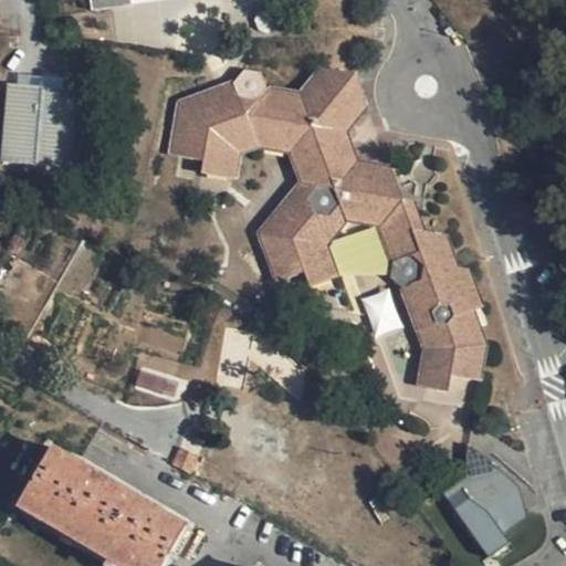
[(88,0),(90,11),(129,7),(128,0),(88,0)]
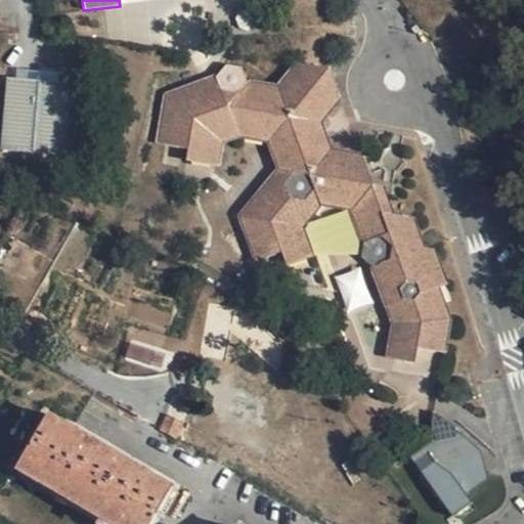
[(257,11),(249,7),(238,11),(234,18),(237,28),(248,32),(256,29),(261,20),(257,11)]
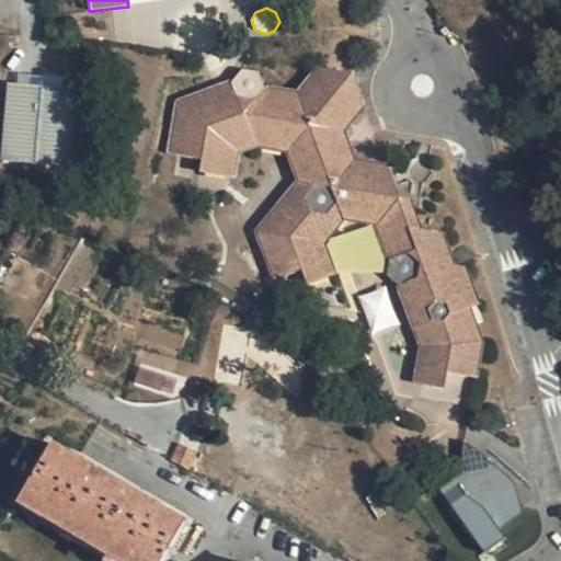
[(321,243),(332,230),(342,219),(351,220),(378,225),(390,259),(387,277),(398,285),(421,350),(416,382),(445,387),(447,373),(474,377),(481,344),(468,309),(478,305),(465,270),(453,266),(441,237),(422,233),(418,222),(405,219),(398,197),(387,195),(380,174),(387,168),(353,161),(346,142),(342,132),(348,122),(362,105),(351,76),(318,70),(297,94),(263,88),(258,73),(241,71),(231,83),(179,103),(170,152),(201,159),(199,172),(233,176),(237,151),(258,147),(287,152),(298,184),(258,232),(274,278),(300,270),(307,284),(332,275),(321,243)]
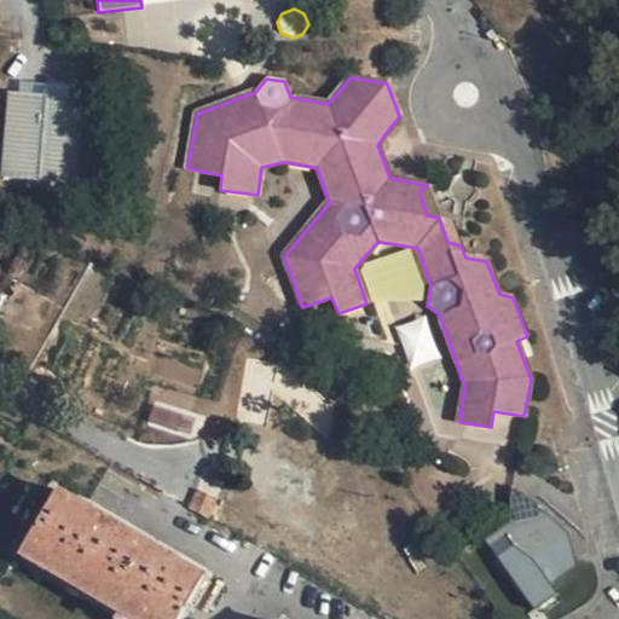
[(4,93),(1,178),(67,180),(69,96),(4,93)]
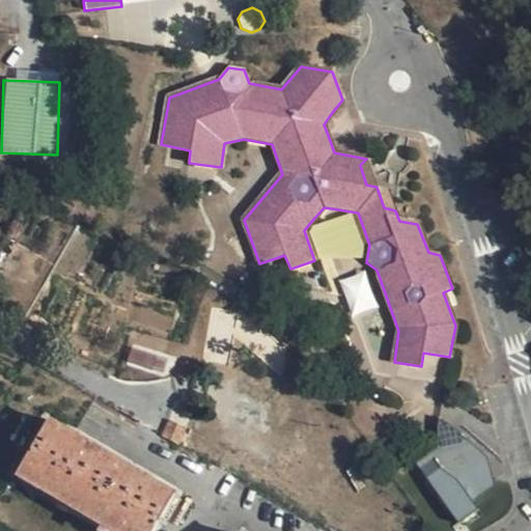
[(335,127),(330,115),(324,124),(328,135),(335,127)]
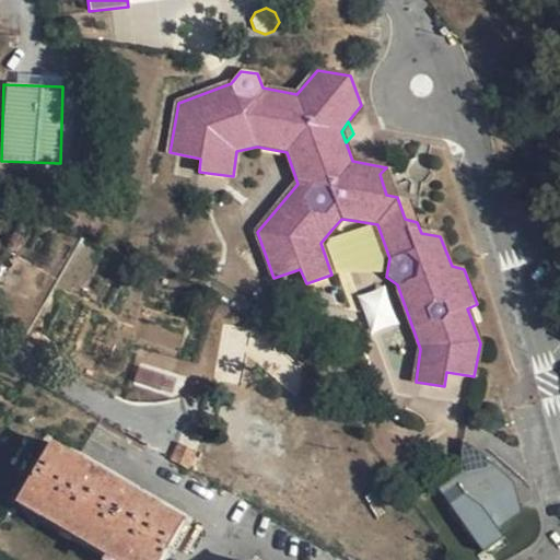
[(397,197),(386,167),(380,174),(386,195),(397,197)]
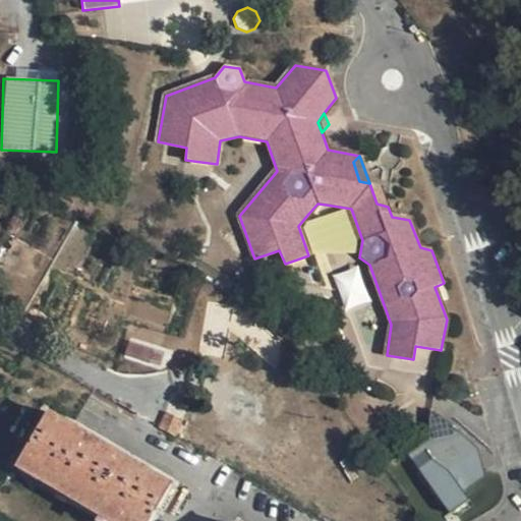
[(381,186),(369,183),(377,204),(388,207),(381,186)]
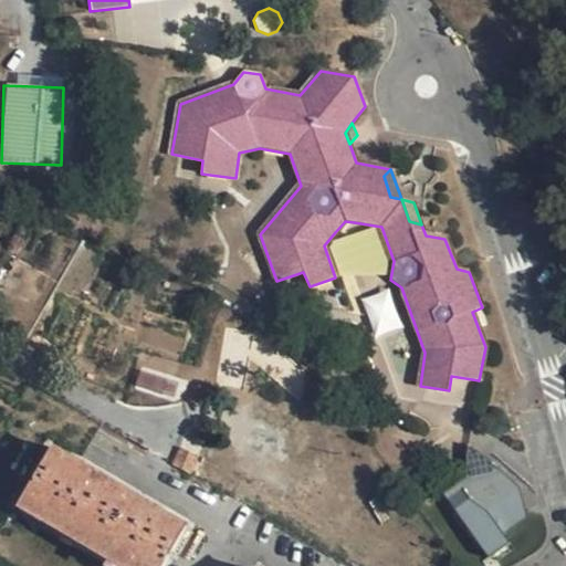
[(338,239),(354,222),(345,221),(335,232),(338,239)]
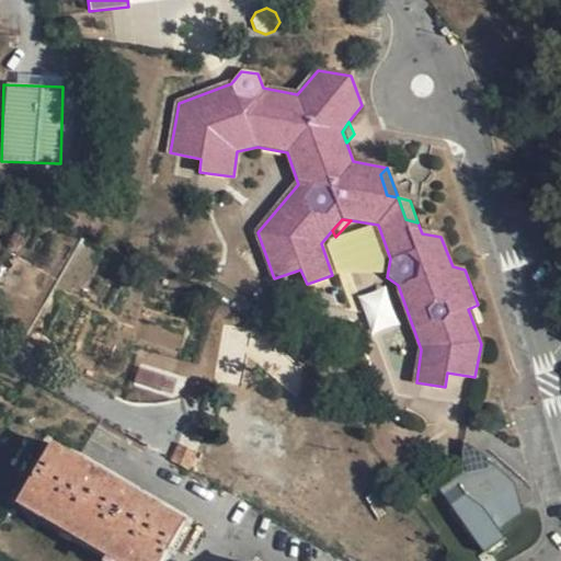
[(371,333),(398,324),(386,289),(359,297),(371,333)]
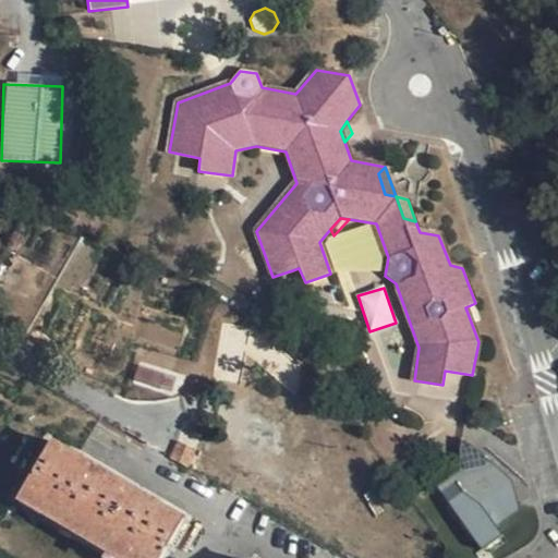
[(240,385),(245,354),(251,328),(223,323),(213,379),(240,385)]
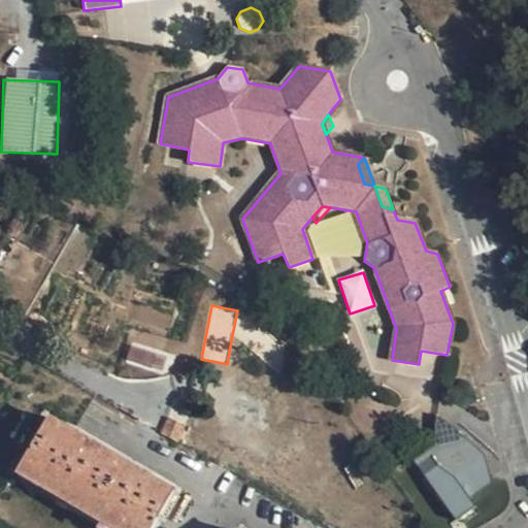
[(239,307),(237,310),(232,335),(278,373),(284,348),(239,307)]
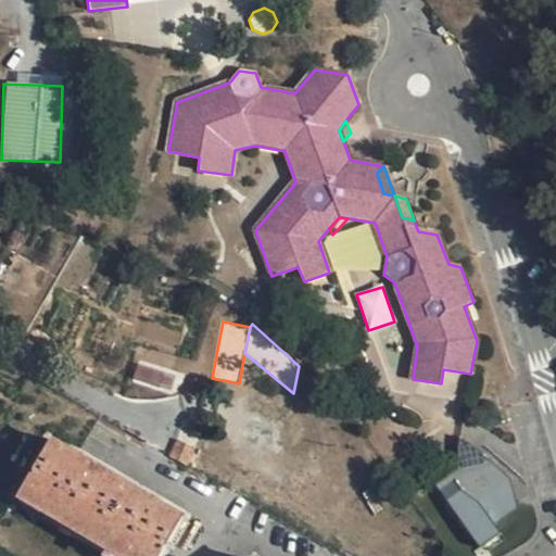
[(172,390),(176,374),(137,364),(133,380),(172,390)]
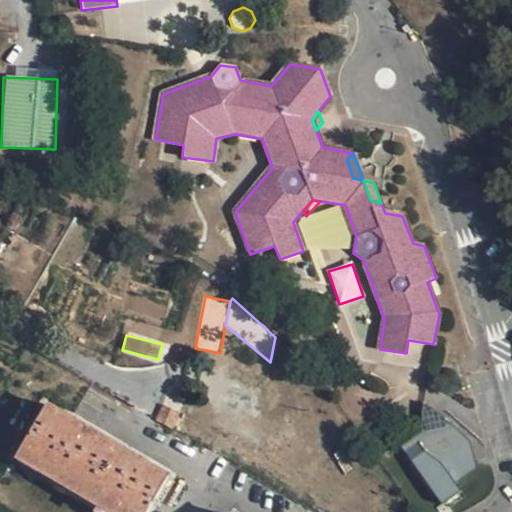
[(423,431),(449,423),(424,404),(422,412),(423,431)]
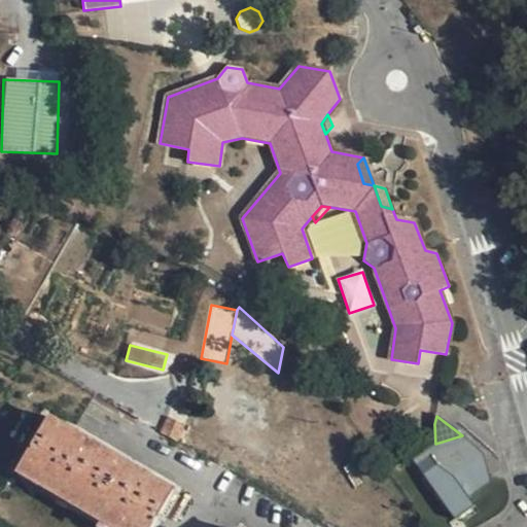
[(160,432),(176,442),(183,424),(166,417),(160,432)]
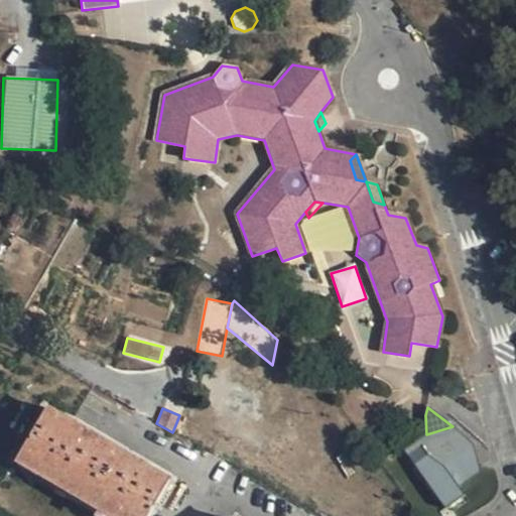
[(112,515),(147,515),(167,482),(44,409),(14,461),(55,485),(58,484),(112,515)]
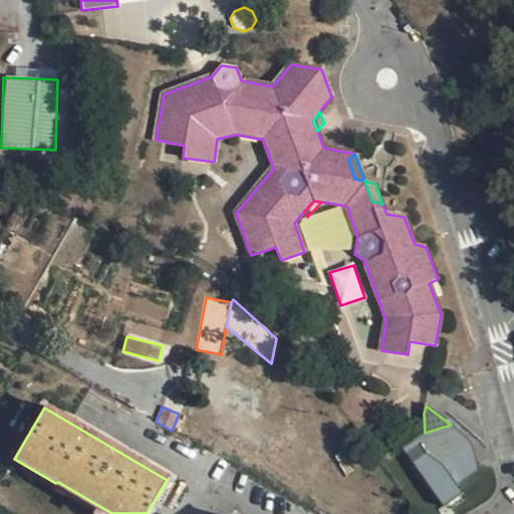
[(472,443),(451,425),(425,433),(404,450),(445,508),(464,494),(458,487),(480,472),(472,443)]
